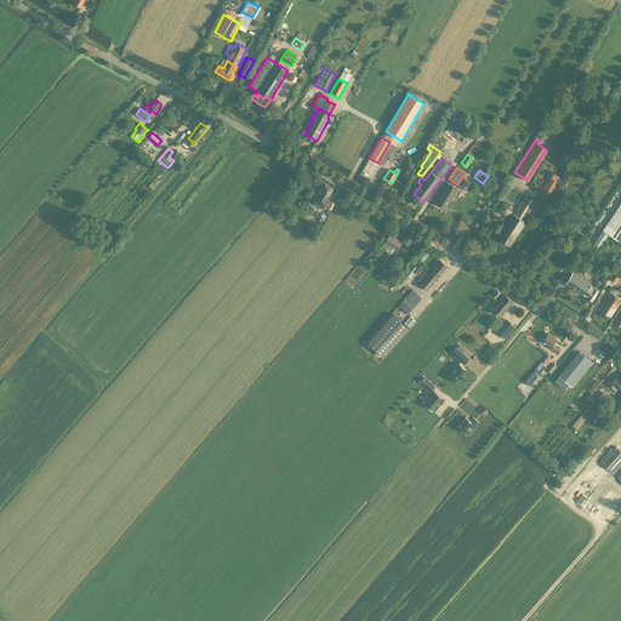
[(510,217),(496,238),(510,246),(525,221),(531,212),(537,216),(560,177),(554,172),(536,201),(525,195),(511,218),(510,217)]
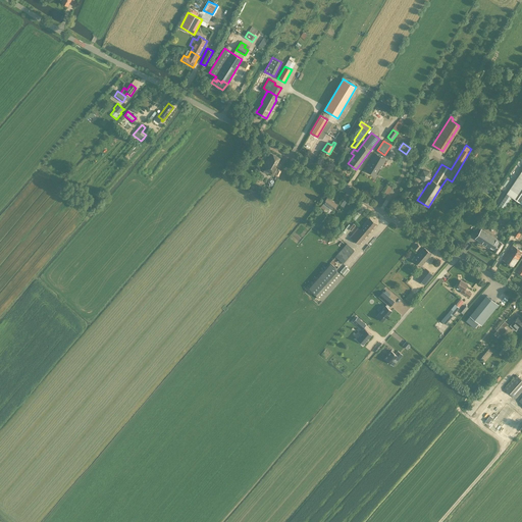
[(270,153),(261,171),(273,176),(276,168),(274,167),(279,158),(270,153)]
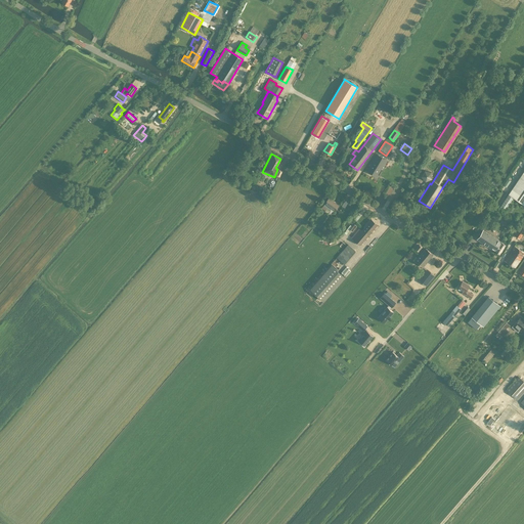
[(376,154),(365,170),(378,177),(382,170),(382,169),(386,160),(376,154)]
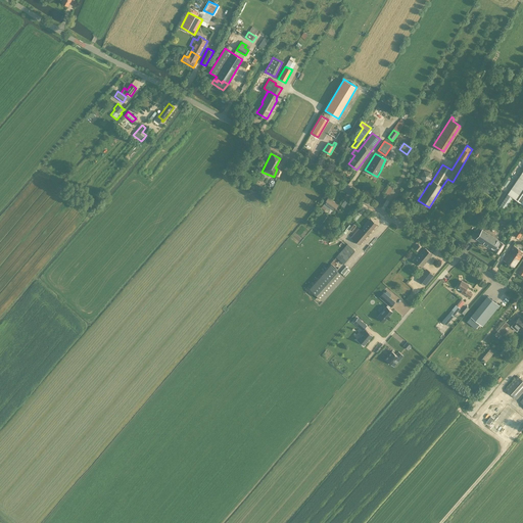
[(424,170),(421,176),(425,181),(430,178),(430,172),(424,170)]
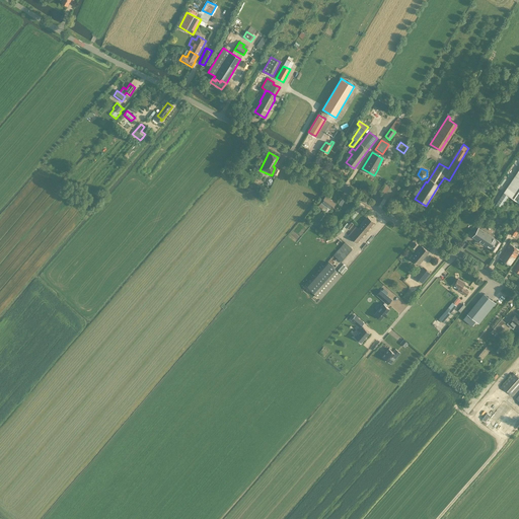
[(518,169),(495,206),(500,210),(509,196),(518,202),(518,169)]
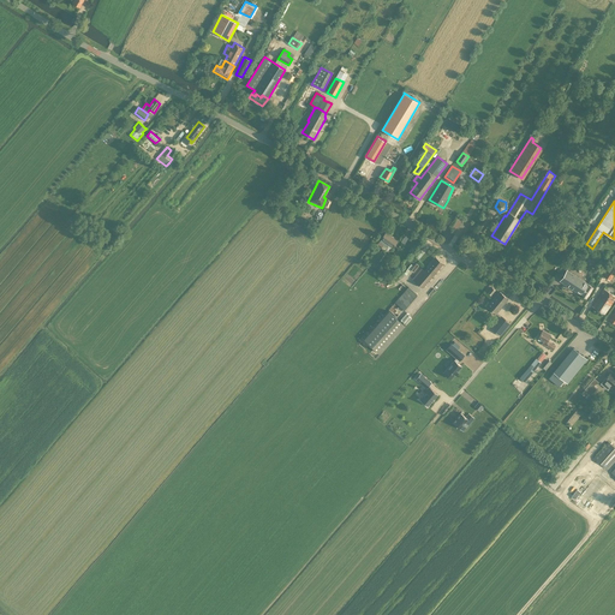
[(393,248),(398,242),(390,237),(392,236),(387,232),(381,239),(382,239),(380,242),(378,242),(376,245),(377,245),(381,248),(383,245),(387,248),(389,245),(393,248)]
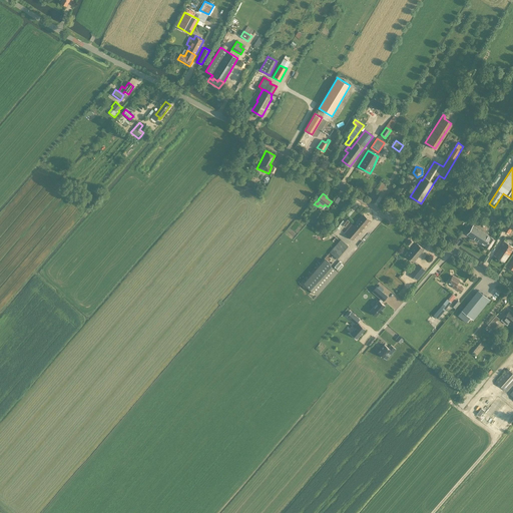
[(354,226),(360,230),(370,219),(364,215),(354,226)]
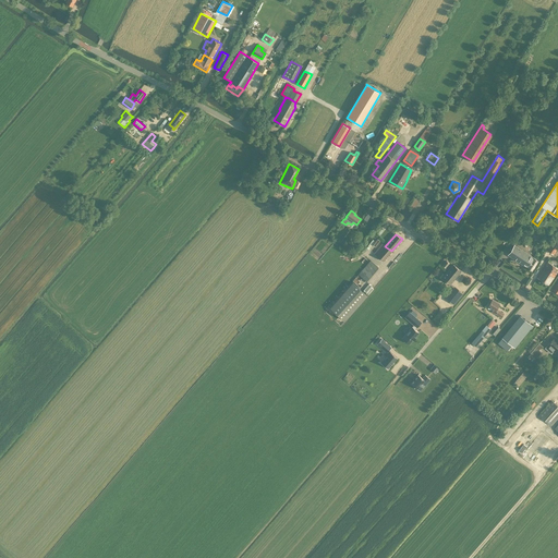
[(548,246),(546,250),(554,254),(557,247),(557,242),(555,240),(550,247),(548,246)]
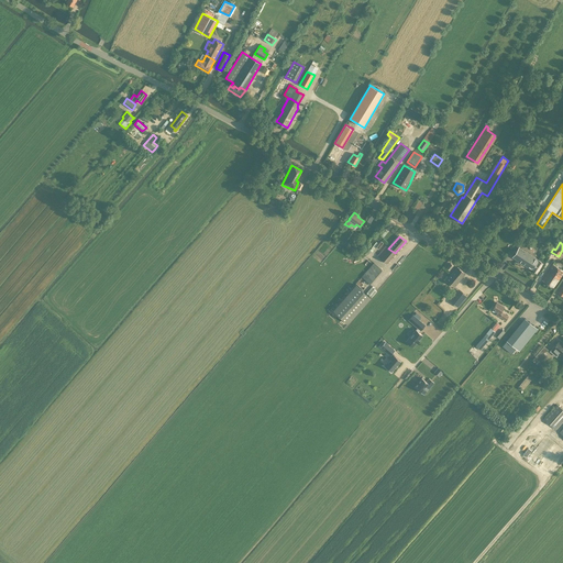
[(395,253),(388,249),(386,245),(377,255),(387,263),(395,253)]
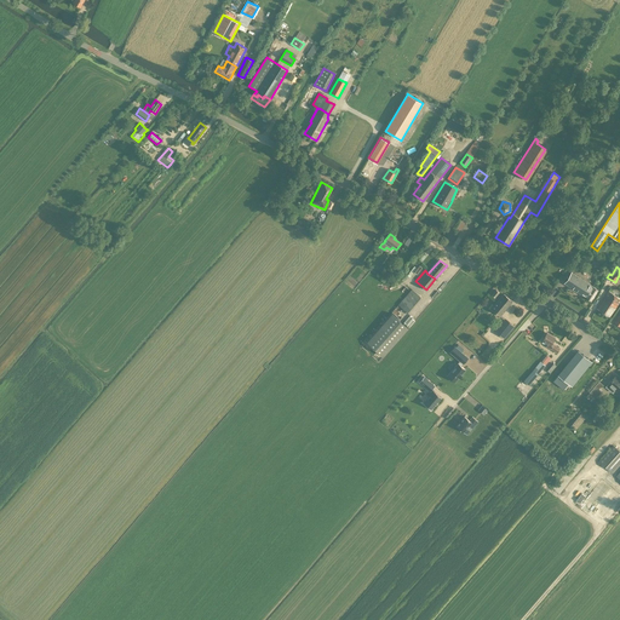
[(572,273),(564,283),(591,300),(598,290),(592,286),(572,273)]
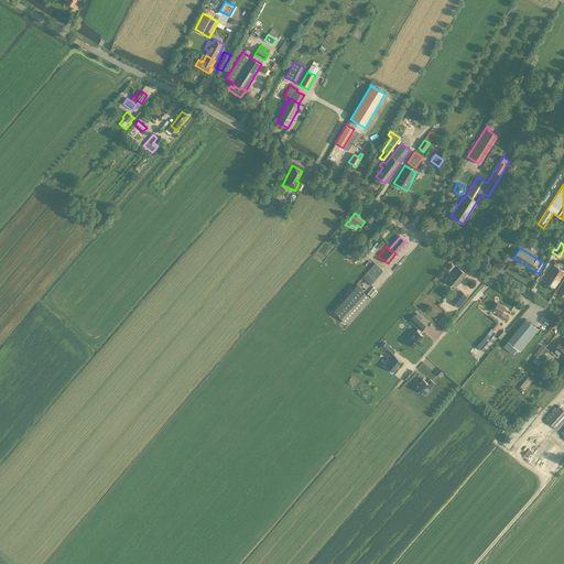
[(362,278),(370,284),(381,272),(373,264),(362,278)]
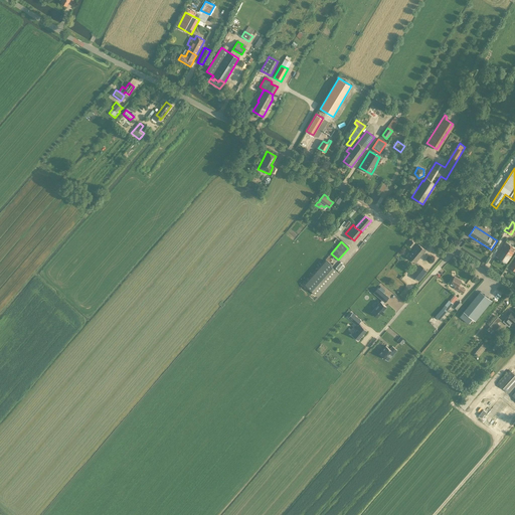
[(506,264),(514,249),(514,247),(506,241),(496,256),(506,264)]
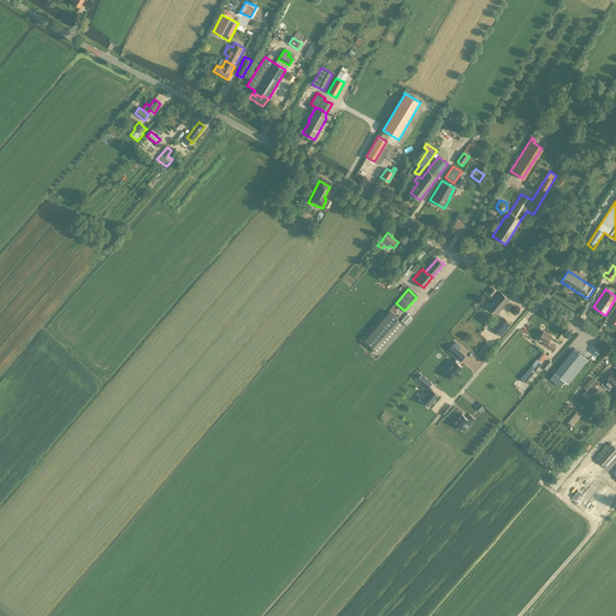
[(497,314),(509,300),(501,292),(489,307),(497,314)]
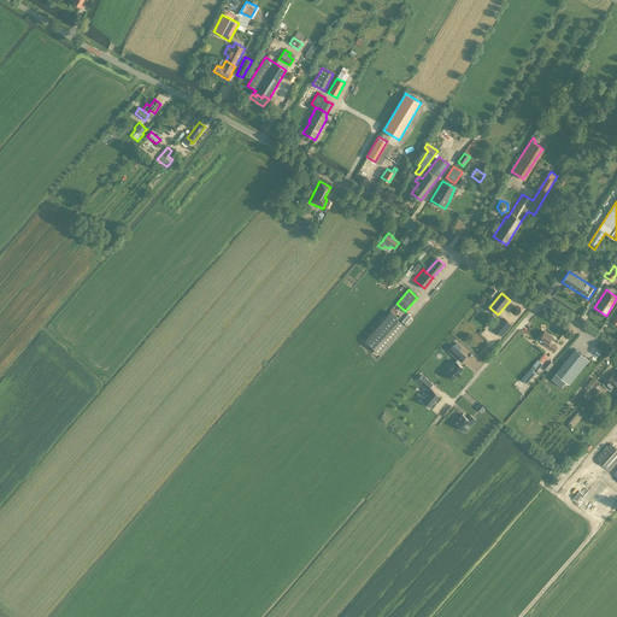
[(381,354),(406,327),(391,312),(365,340),(381,354)]
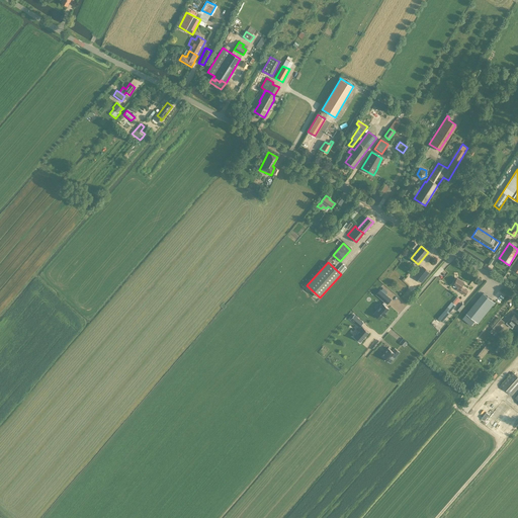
[(338,269),(342,273),(347,267),(343,264),(338,269)]
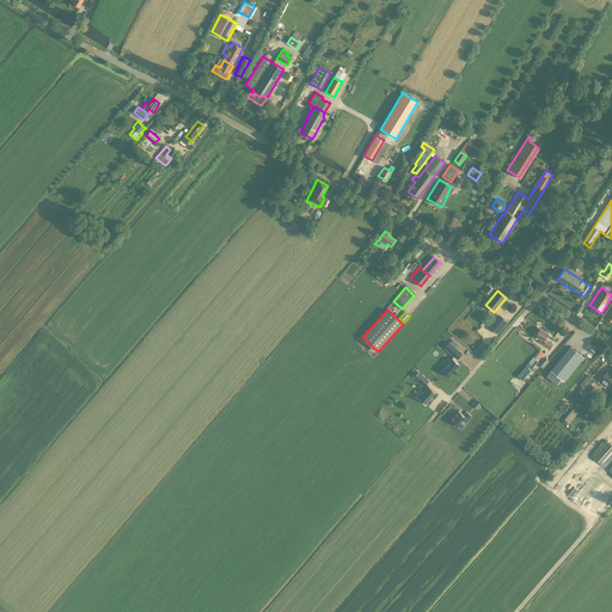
[(497,334),(507,322),(499,314),(489,326),(497,334)]
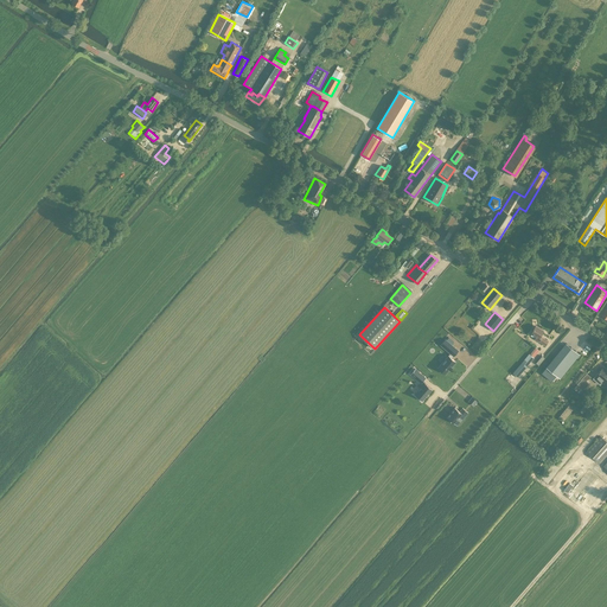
[(536,326),(531,333),(536,336),(535,339),(545,345),(549,342),(540,336),(543,331),(536,326)]
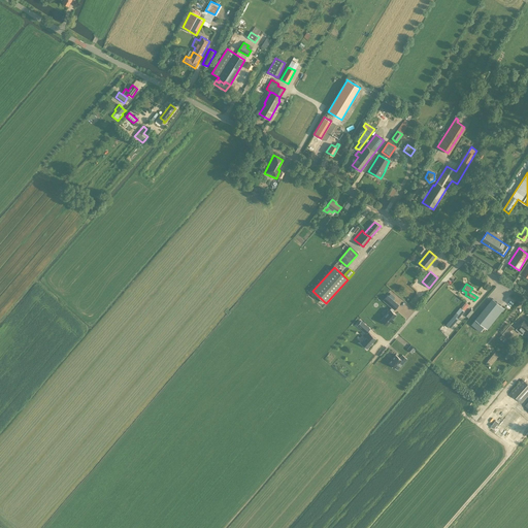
[(381,320),(387,325),(391,321),(391,322),(393,320),(393,319),(396,315),(392,311),(394,309),(398,305),(393,300),(388,296),(388,295),(384,300),(392,307),(390,309),(381,320)]
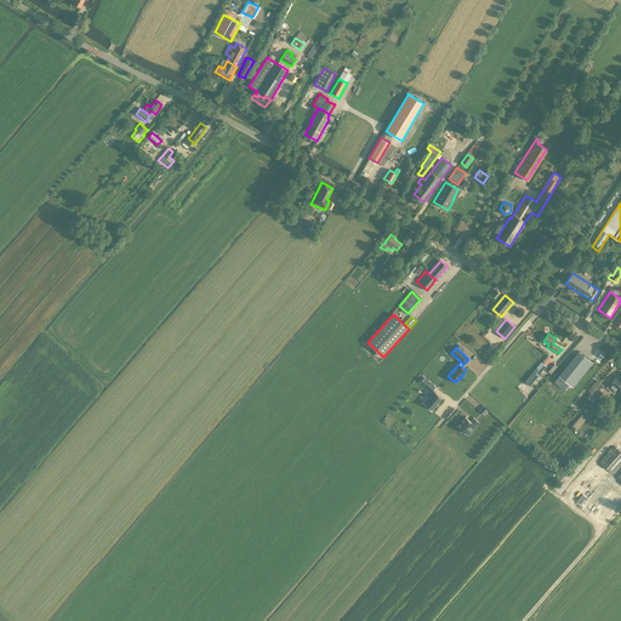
[(559,376),(557,379),(567,387),(569,385),(573,387),(592,363),(579,352),(559,376)]
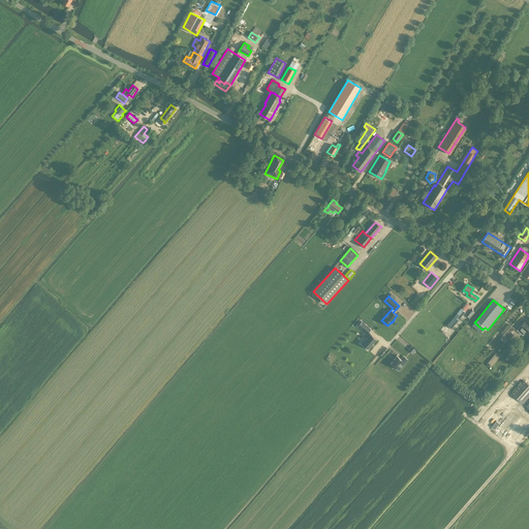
[(450,329),(459,320),(468,307),(465,305),(464,307),(463,306),(455,316),(447,325),(450,329)]
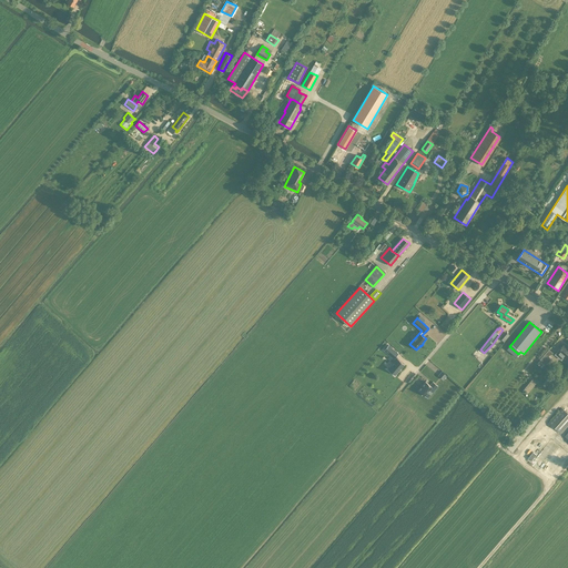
[(567,346),(565,343),(555,354),(561,359),(563,357),(567,362),(567,359),(567,346)]
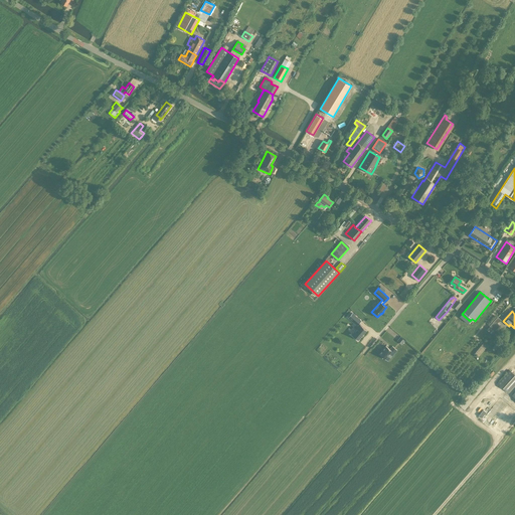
[(348,318),(359,327),(351,335),(357,340),(366,330),(358,324),(361,321),(352,313),(348,318)]
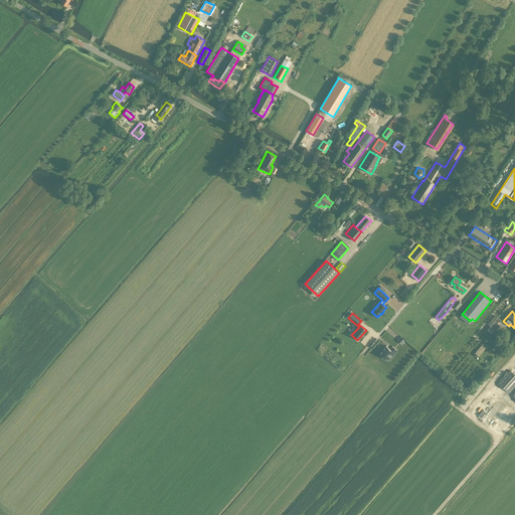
[(496,316),(488,325),(489,326),(490,326),(497,317),(496,316)]
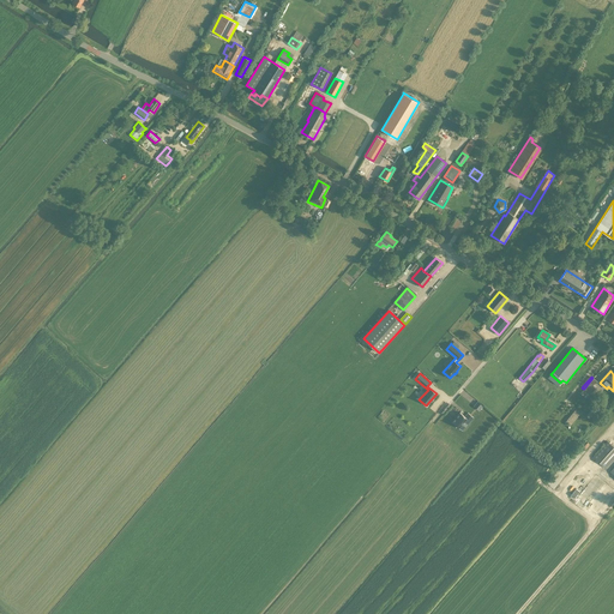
[(583,389),(579,392),(587,398),(590,393),(596,386),(594,384),(597,381),(593,378),(584,389),(583,389)]
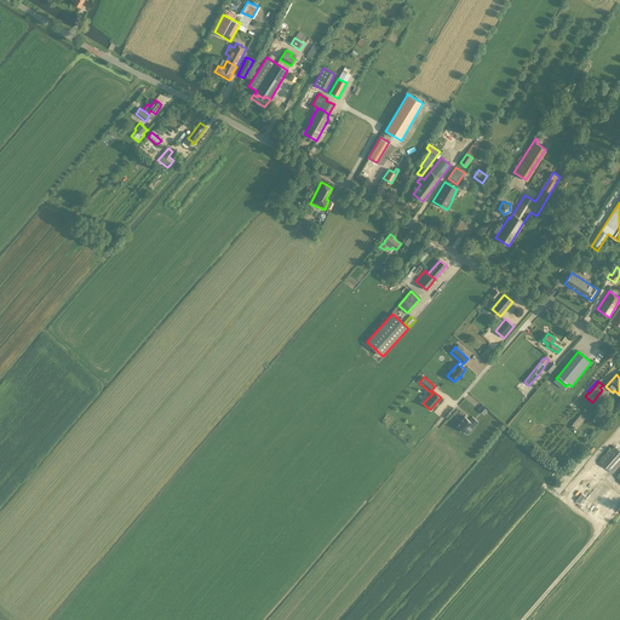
[(488,411),(482,405),(478,409),(483,415),(488,411)]
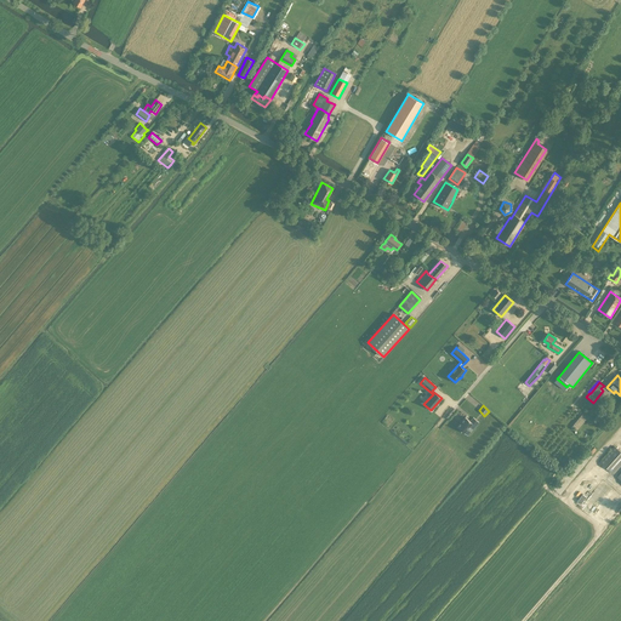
[(584,414),(573,426),(577,431),(588,417),(584,414)]
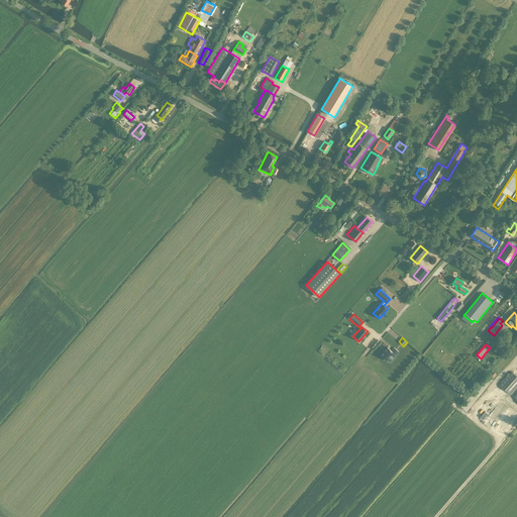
[(392,350),(388,347),(381,355),(387,360),(393,353),(395,355),(398,351),(394,347),(392,350)]
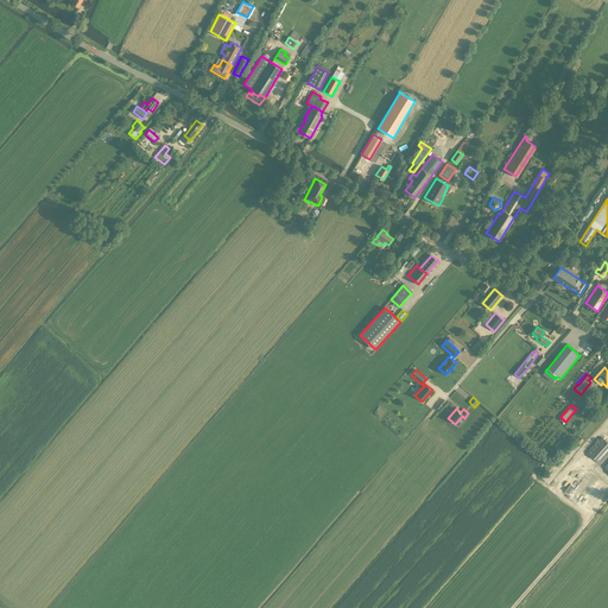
[(600,463),(607,453),(607,443),(601,437),(588,453),(600,463)]
